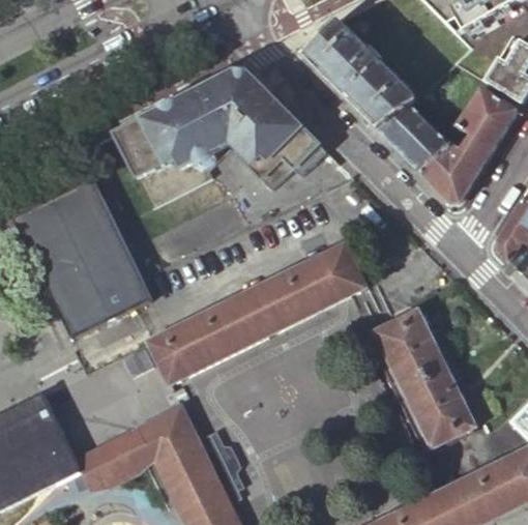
[(424,0),(473,48),(460,61),(490,80),(526,103),(527,104),(527,0),(424,0)]
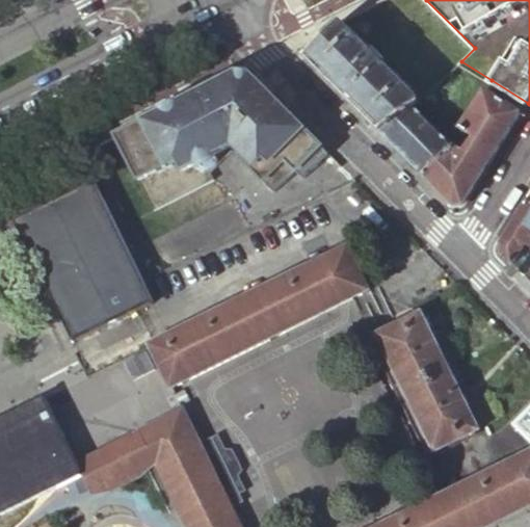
[(336,84),(381,130),(417,106),(424,100),(385,62),(388,59),(375,48),(373,50),(341,19),(306,54),(336,84)]
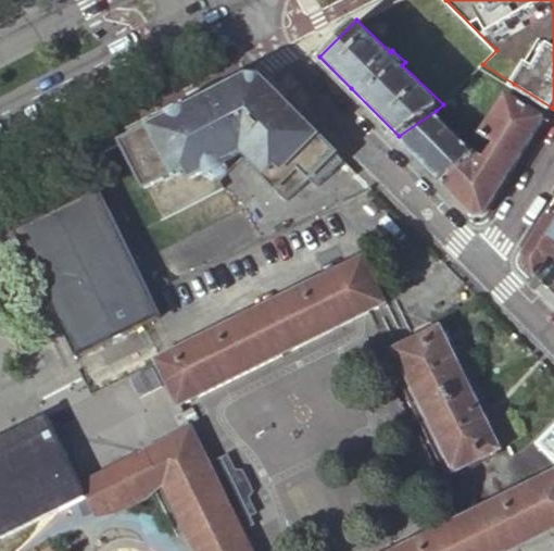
[(222,90),(123,138),(161,218),(224,186),(221,177),(243,154),(288,198),(310,176),(318,184),(344,158),(338,151),(287,99),(262,74),(252,75),(238,82),(227,87),(222,90)]
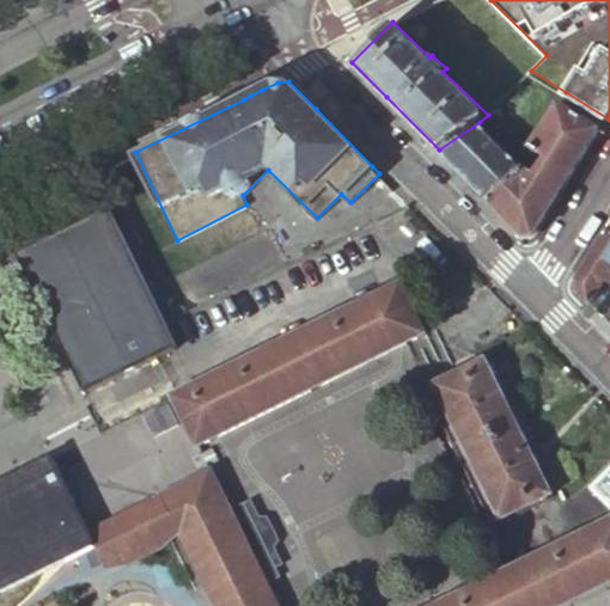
[(603,128),(560,102),(532,145),(549,157),(538,175),(524,165),(488,200),(523,234),(537,234),(603,128)]
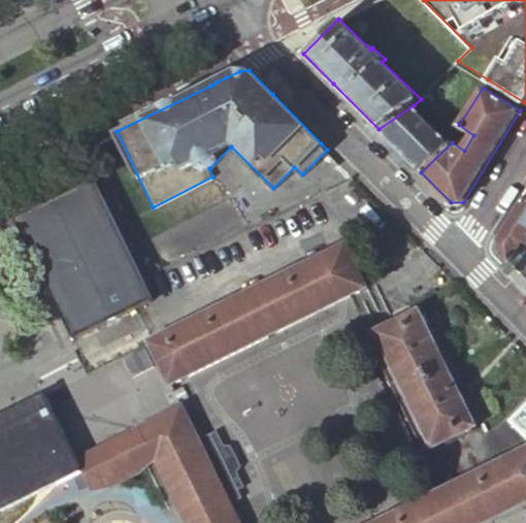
[(414,105),(379,129),(391,141),(404,156),(421,172),(452,142),(454,139),(449,132),(445,136),(414,105)]
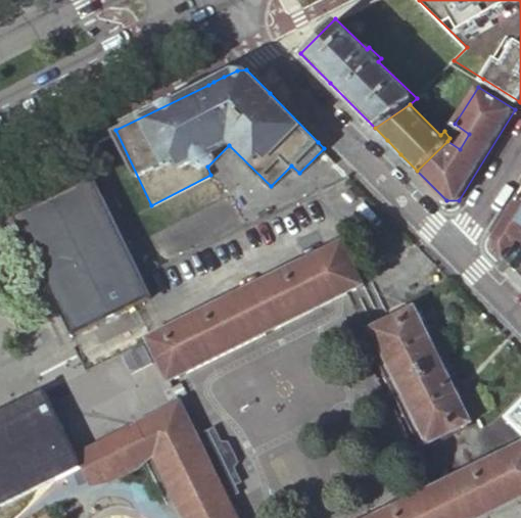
[(149,293),(92,177),(16,214),(74,330),(149,293)]
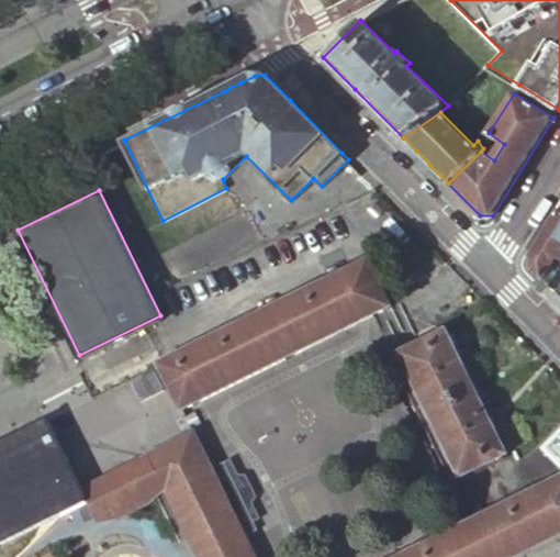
[(364,198),(175,275),(189,308),(221,294),(217,287),(233,281),(235,286),(376,227),(364,198)]
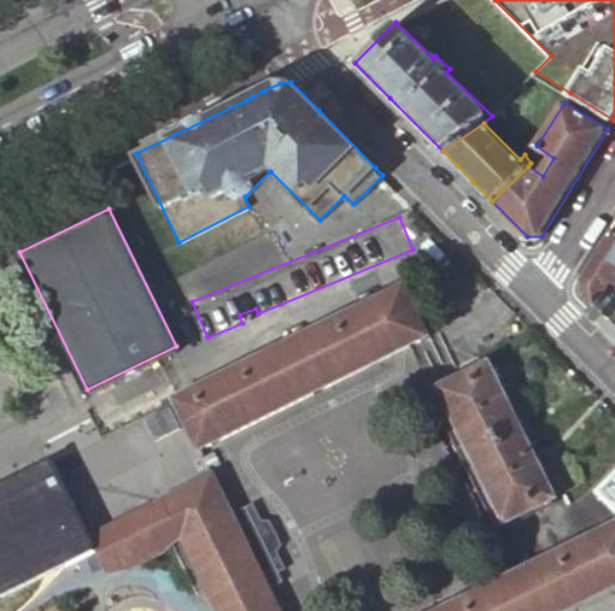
[(614,230),(613,229),(592,262),(581,278),(586,294),(596,304),(611,281),(614,283),(614,230)]
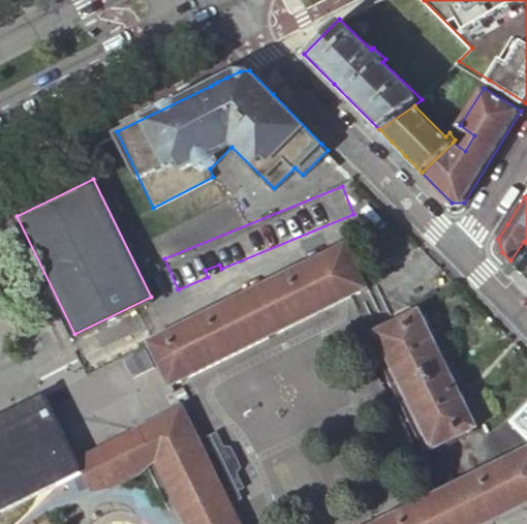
[(510,260),(515,265),(526,248),(526,243),(524,241),(510,260)]
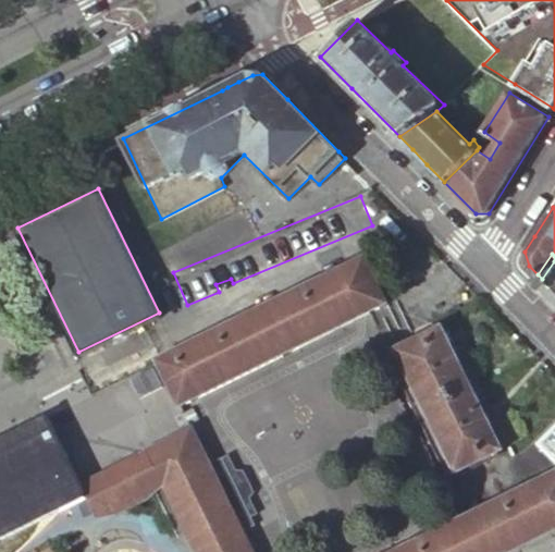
[(365,256),(348,264),(371,309),(389,302),(365,256)]
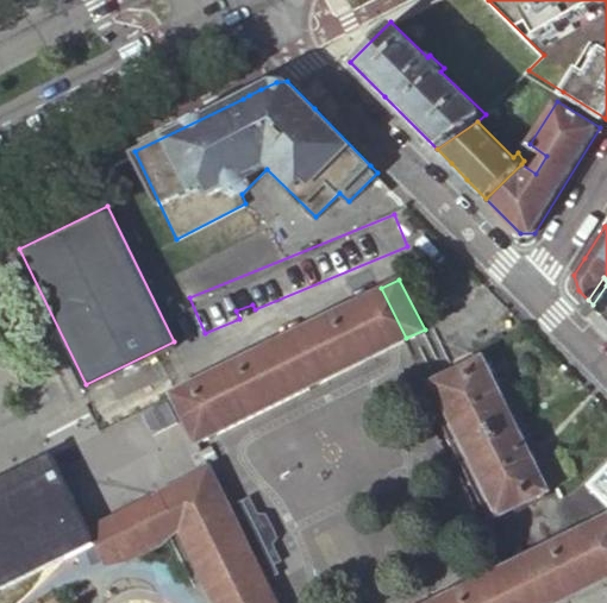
[(406,338),(381,288),(310,324),(335,374),(406,338)]
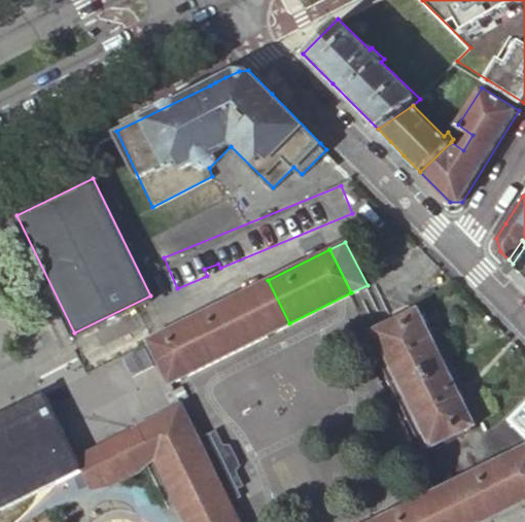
[(289,323),(268,280),(149,339),(171,381),(289,323)]
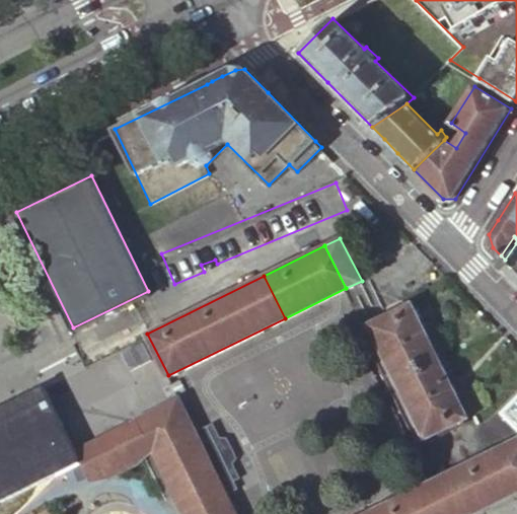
[(430,339),(424,325),(411,301),(362,326),(419,440),(468,416),(456,391),(449,379),(459,375),(438,335),(430,339)]
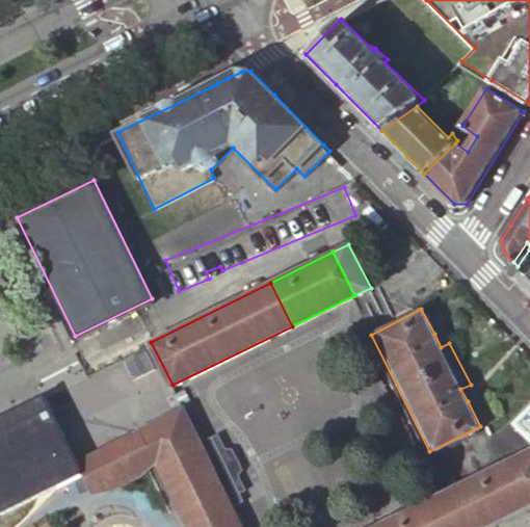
[(443,330),(434,334),(441,347),(449,343),(443,330)]
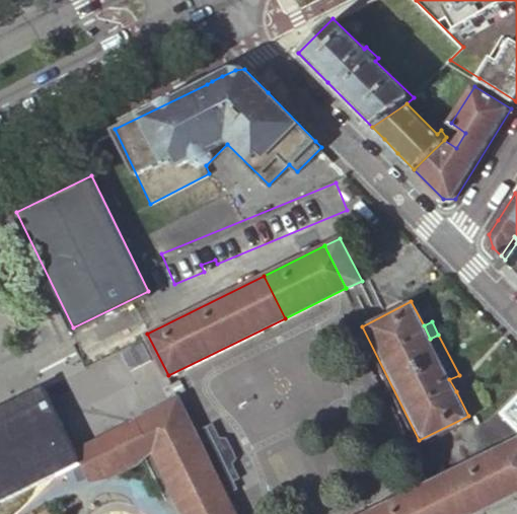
[(0,407),(0,499),(39,481),(81,459),(50,397),(71,387),(65,375),(0,407)]
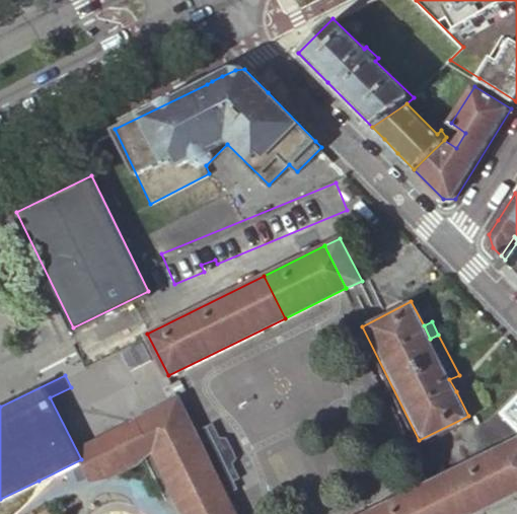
[(465,386),(459,375),(449,379),(456,391),(465,386)]
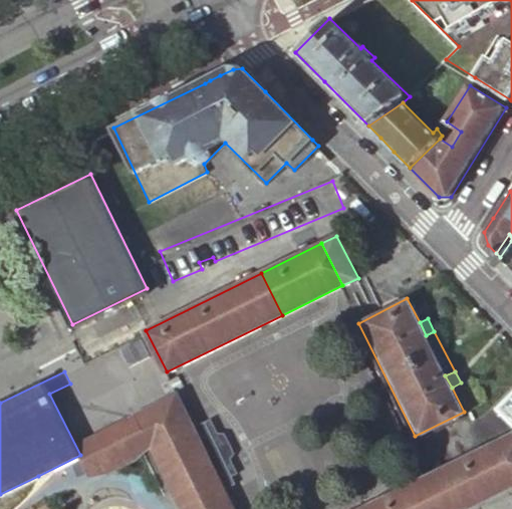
[(235,508),(224,485),(195,427),(177,393),(136,413),(142,425),(147,436),(183,508),(235,508)]
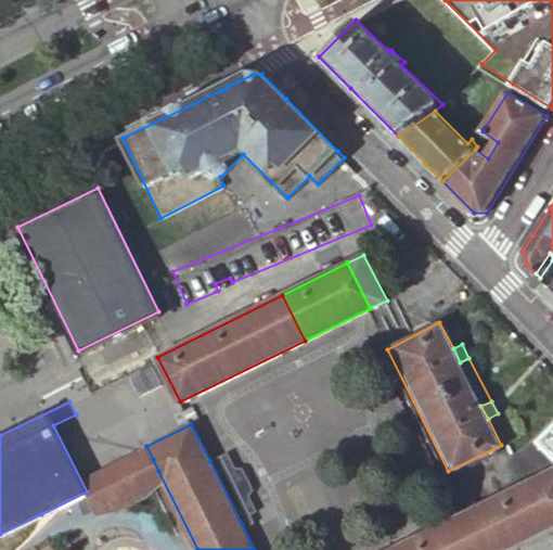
[(222,456),(210,461),(242,524),(253,519),(222,456)]
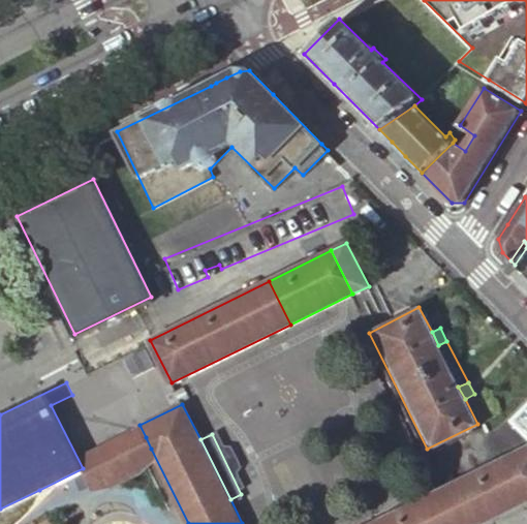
[(146,437),(83,468),(39,490),(44,500),(151,449),(146,437)]
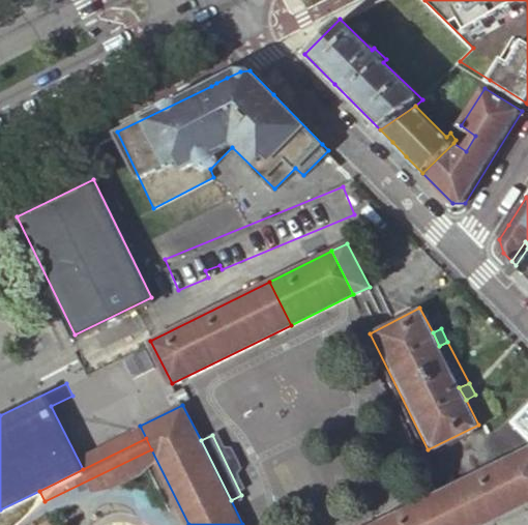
[(478,524),(527,500),(527,447),(370,524),(478,524)]
